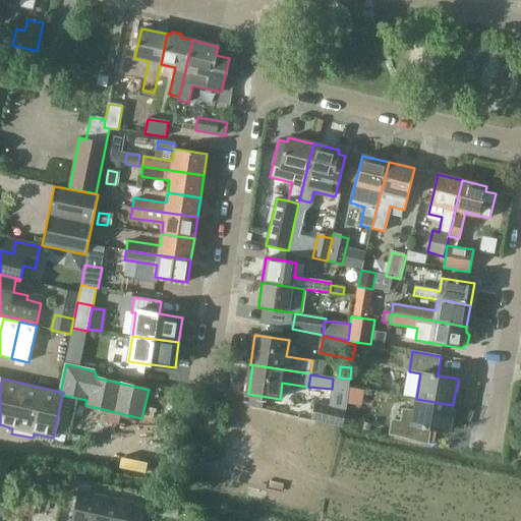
[(346,410),(349,381),(333,379),(332,389),(330,406),(315,403),(311,419),(342,426),(346,410)]
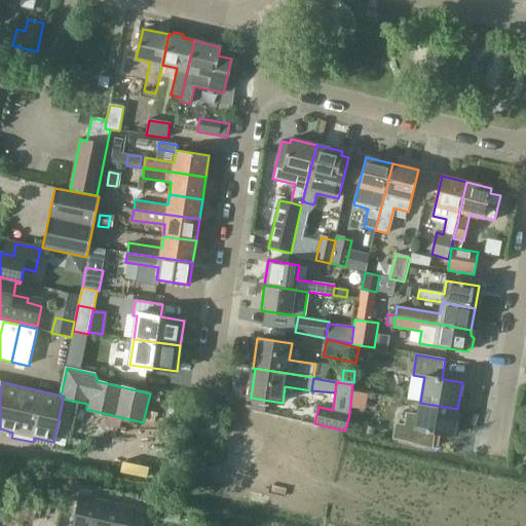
[(457,409),(420,403),(417,418),(409,416),(407,426),(397,424),(395,439),(429,448),(433,433),(438,434),(450,436),(452,436),(457,409)]
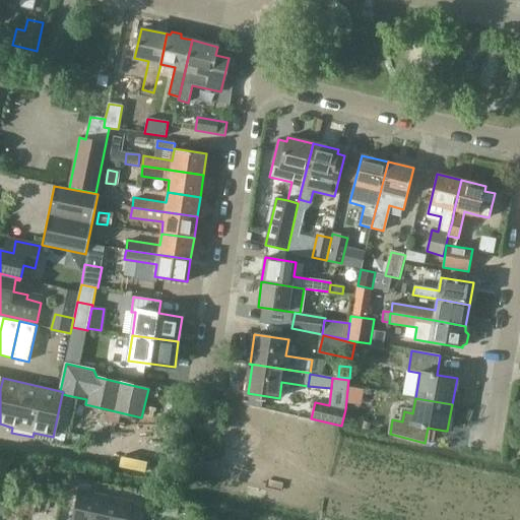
[(443,442),(445,431),(433,429),(431,440),(443,442)]
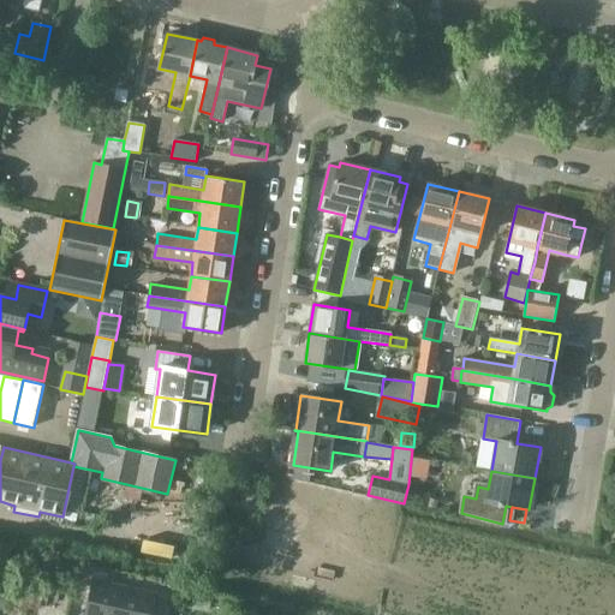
[(150,614),(155,595),(94,581),(85,614),(150,614)]
